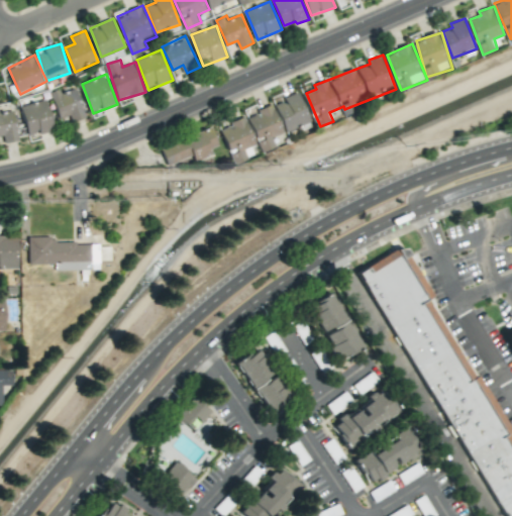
[(88,116),(78,87),(64,92),(63,88),(53,91),(65,125),(88,116)]
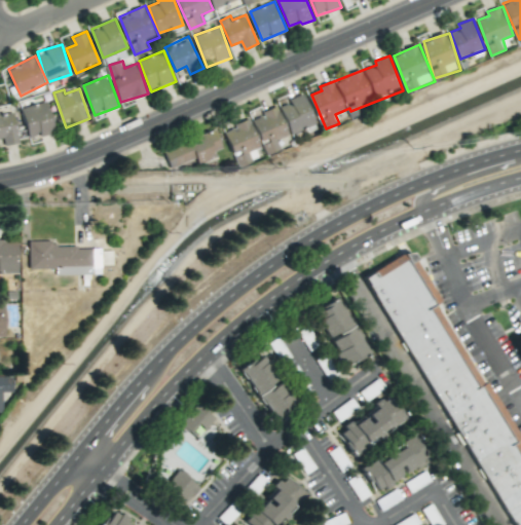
[(282,104),(295,134),(319,123),(305,94),(282,104)]
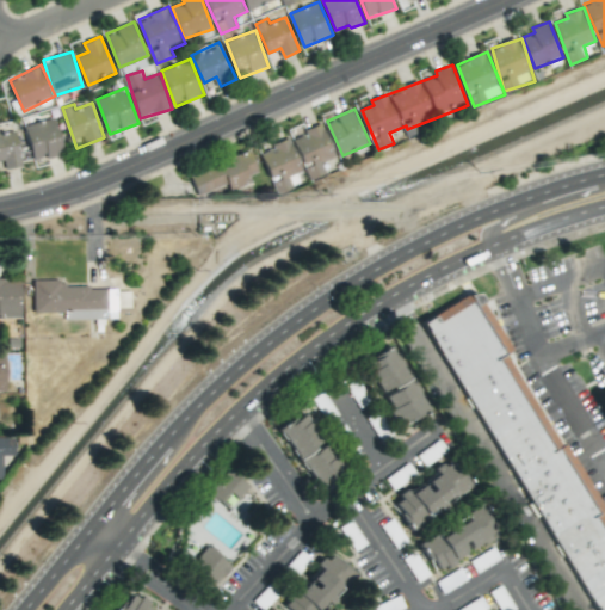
[(68,153),(57,116),(26,124),(36,159),(50,154),(51,158),(68,153)]
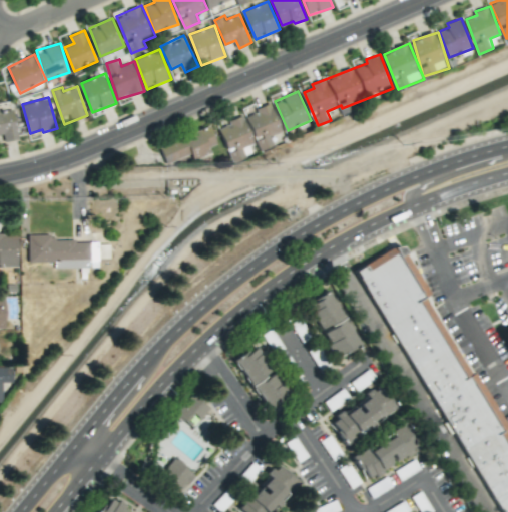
[(234,161),(262,152),(261,150),(277,145),(273,135),(284,131),(274,104),(245,114),(245,117),(221,125),(234,161)]
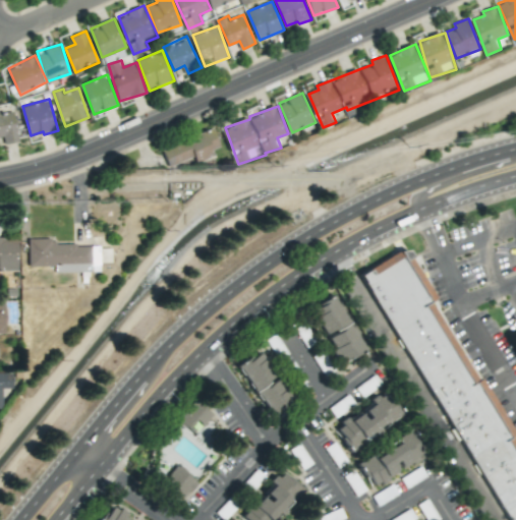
[(0,112),(0,145),(21,140),(15,110),(0,112)]
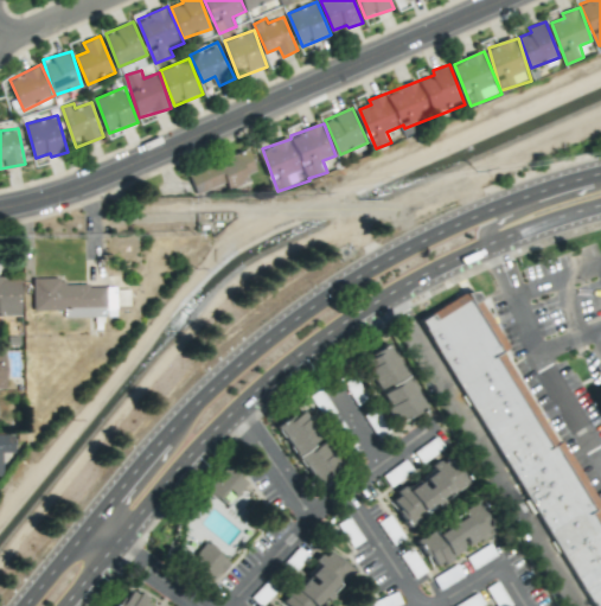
[(191,172),(199,193),(230,182),(232,187),(254,180),(251,173),(260,170),(253,150),(191,172)]
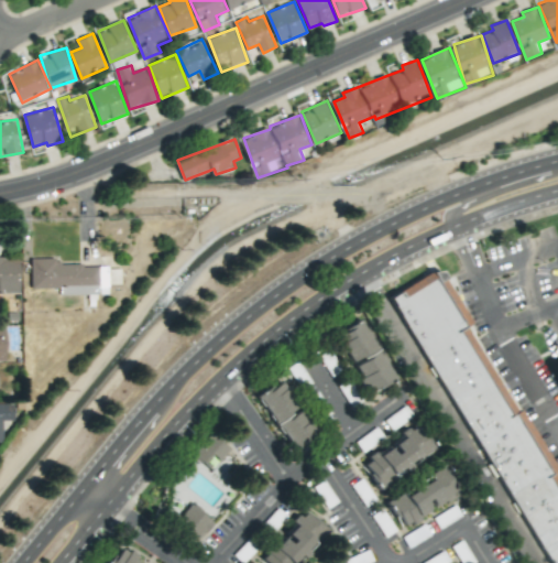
[(0,292),(23,292),(23,257),(0,257),(0,292)]
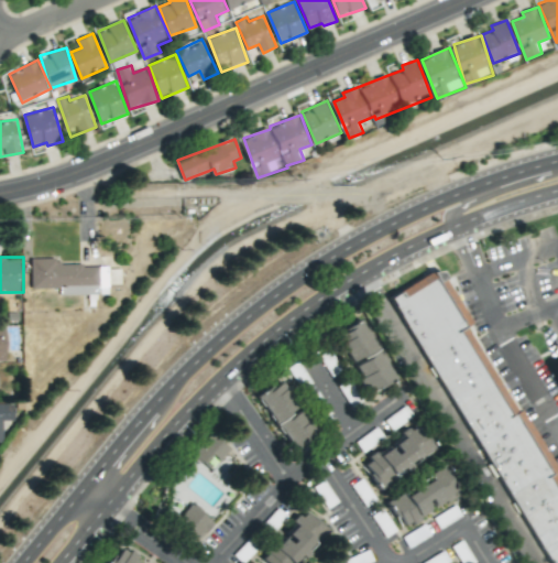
[(34,287),(63,287),(63,294),(111,293),(111,264),(62,264),(61,257),(34,257),(34,287)]
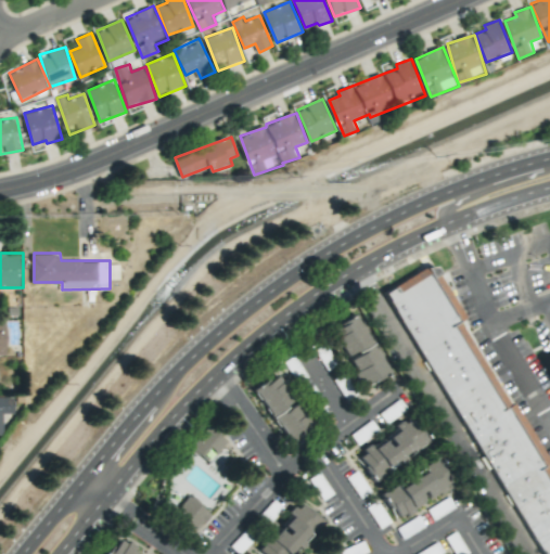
[(122,263),(110,263),(111,279),(123,278),(122,263)]
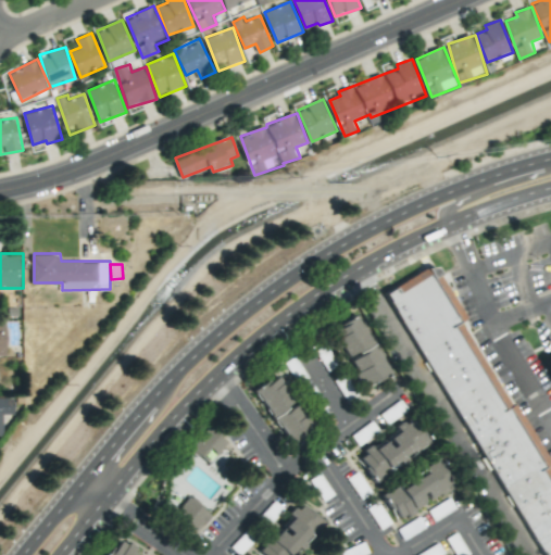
[(389,290),(545,554),(550,554),(550,458),(518,403),(511,404),(510,402),(464,320),(468,318),(439,266),(430,267),(389,290)]
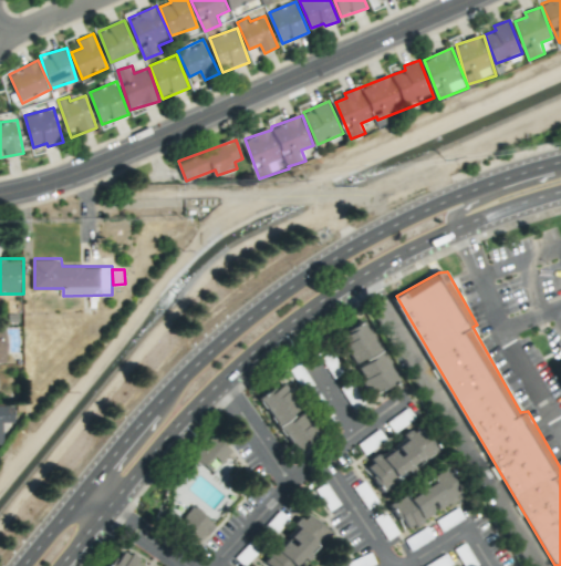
[(401,379),(366,320),(341,335),(359,366),(357,366),(374,395),(401,379)]
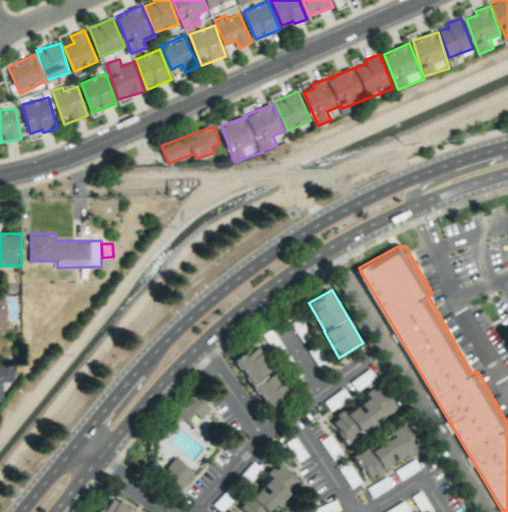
[(0,328),(8,328),(7,295),(0,295),(0,328)]
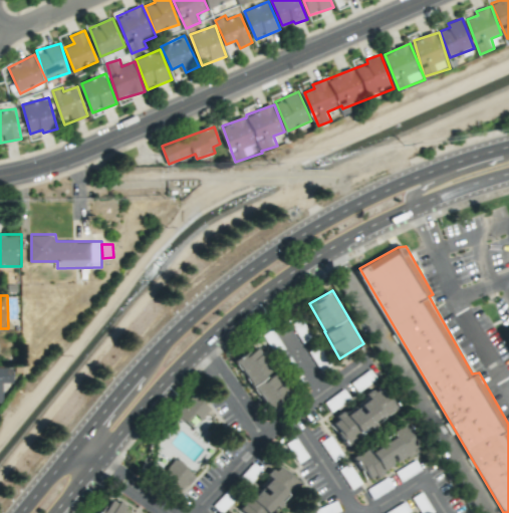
[(294,324),(306,339),(312,334),(301,319),(294,324)]
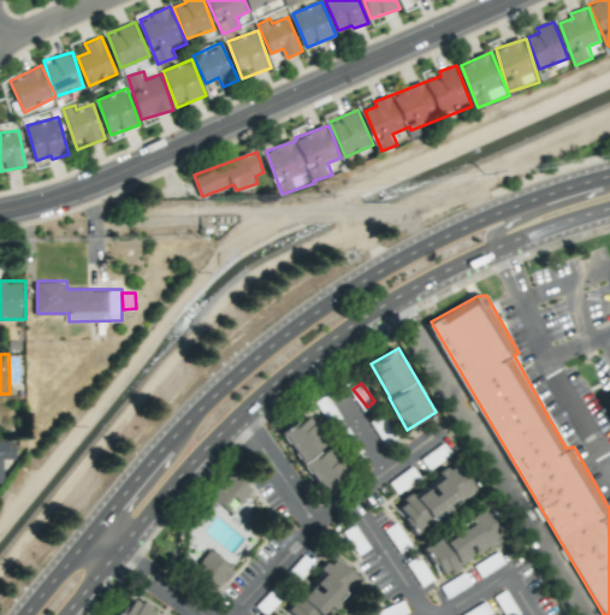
[(336,423),(344,418),(330,395),(321,400),(336,423)]
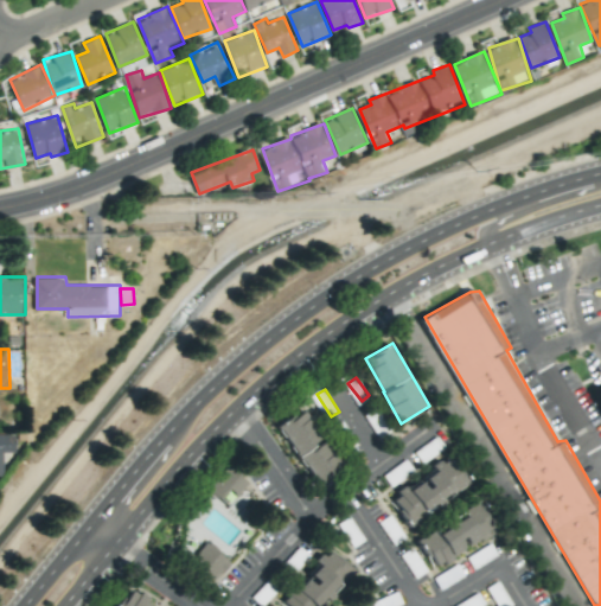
[(281,423),(318,485),(345,469),(327,438),(325,439),(307,408),(281,423)]
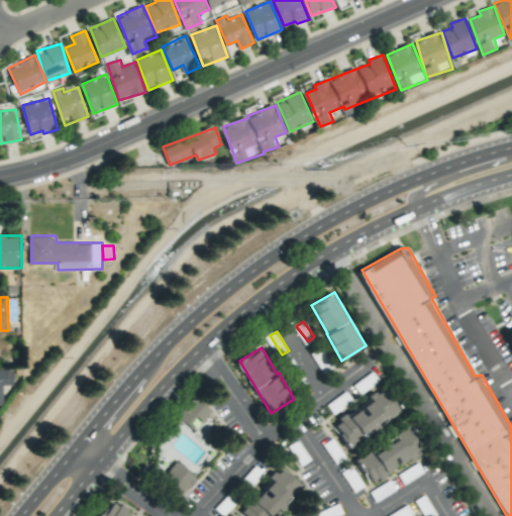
[(0,369),(0,404),(6,404),(5,385),(16,385),(16,370),(0,369)]
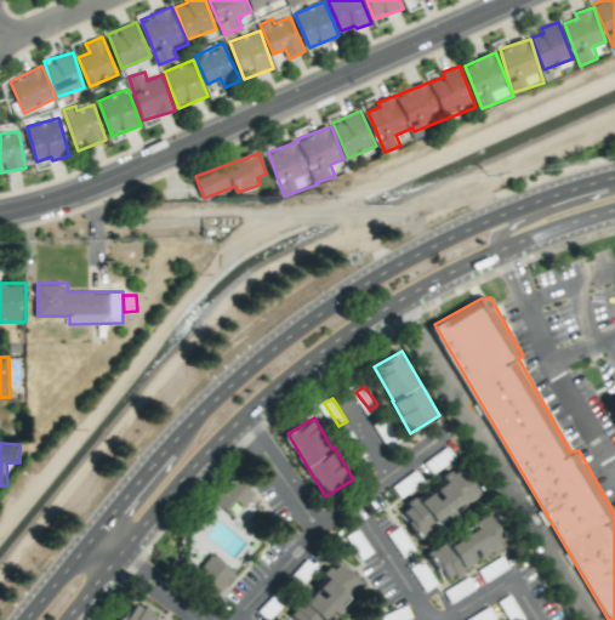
[(483,498),(467,468),(417,495),(419,499),(404,507),(417,534),(483,498)]
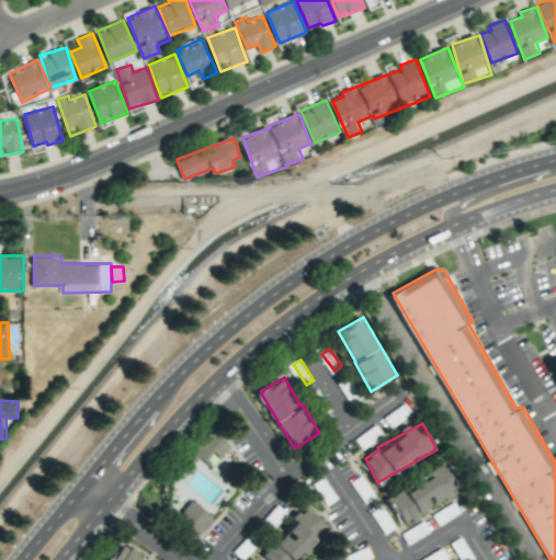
[(214,450),(222,457),(233,445),(214,429),(194,452),(205,460),(214,450)]
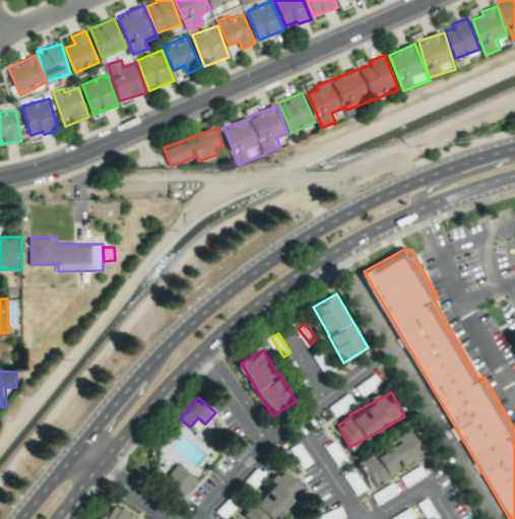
[(360,461),(375,485),(428,452),(413,429),(360,461)]
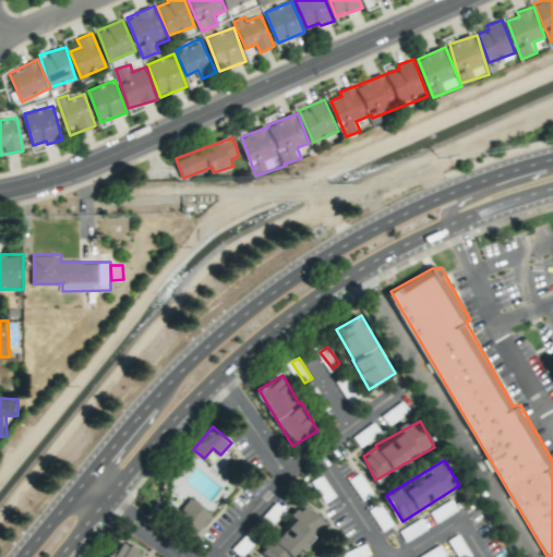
[(176,518),(199,537),(216,518),(193,497),(176,518)]
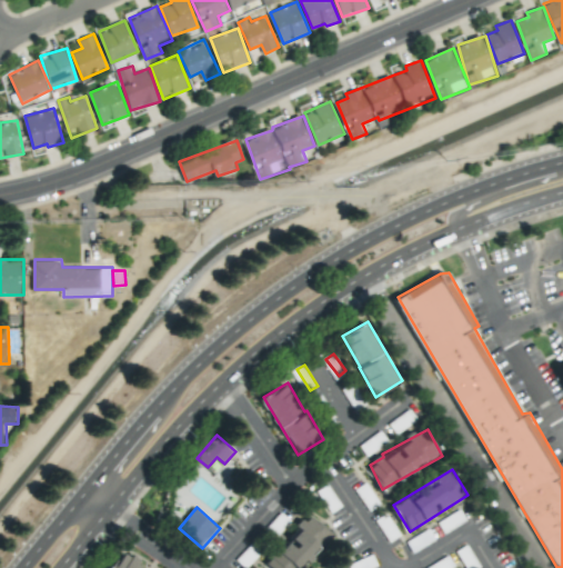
[(303,567),(334,535),(311,512),(299,526),(302,529),(291,540),(290,539),(267,564),(271,567),(303,567)]
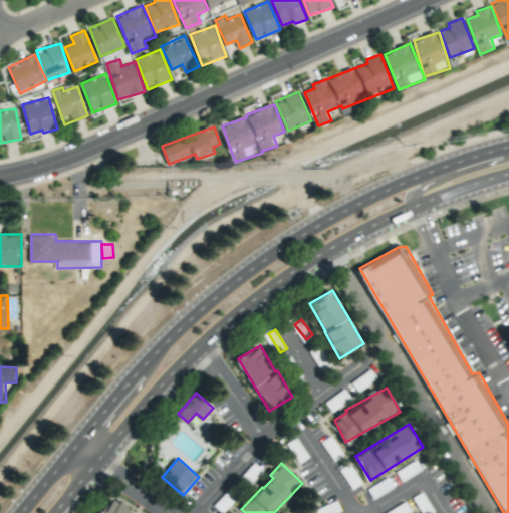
[(101,512),(135,512),(113,497),(101,512)]
